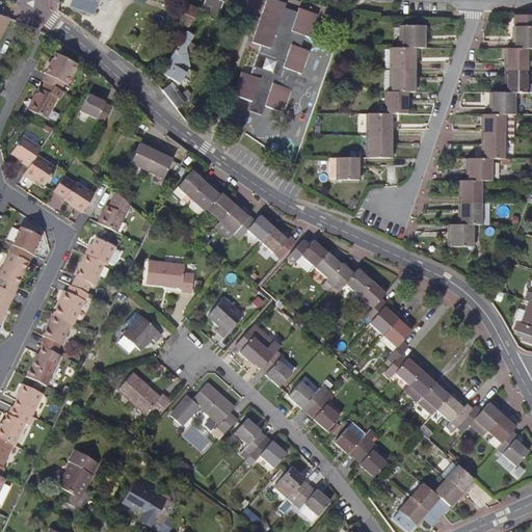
[(100,8),(103,0),(71,0),(69,7),(91,16),(95,7),(100,8)]
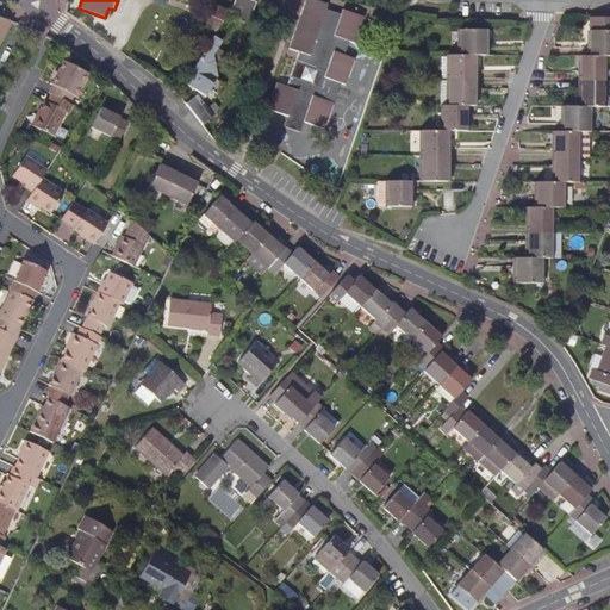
[(248,22),(255,2),(250,0),(234,0),(230,13),(248,22)]
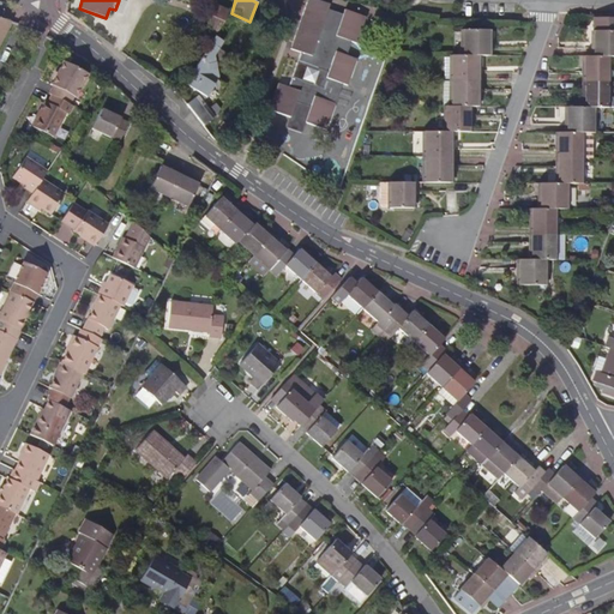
[(315,0),(307,0),(301,18),(290,49),(300,53),(288,86),(278,83),(269,109),(290,116),(296,102),(309,107),(305,122),(326,130),(342,84),(347,86),(356,59),(347,55),(351,42),(356,43),(366,17),(344,10),(343,14),(329,10),(330,5),(315,0)]
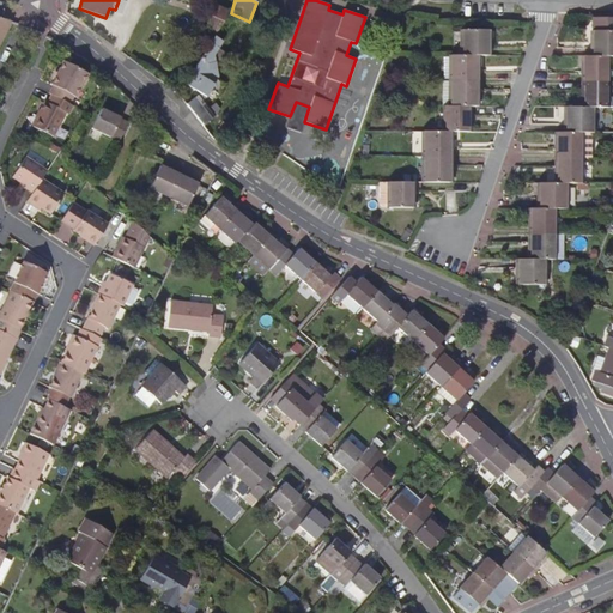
[(216,32),(228,14),(230,11),(214,4),(214,5),(204,28),(216,32)]
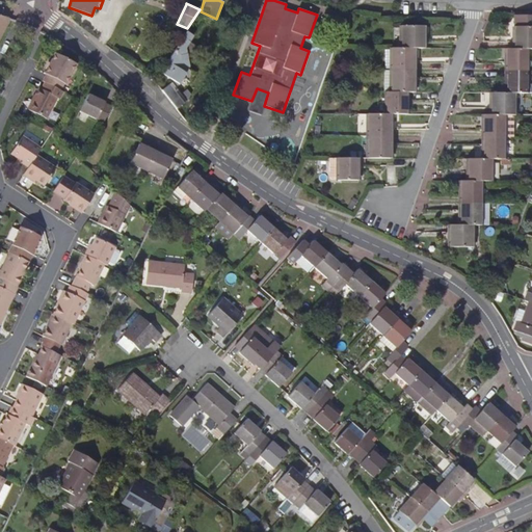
[(531,15),(514,15),(513,49),(526,50),(531,49),(531,15)]
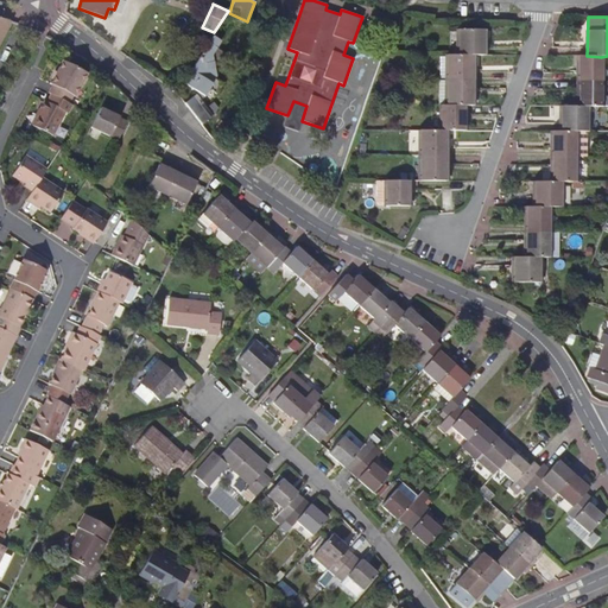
[(0,42),(11,21),(0,18),(0,42)]
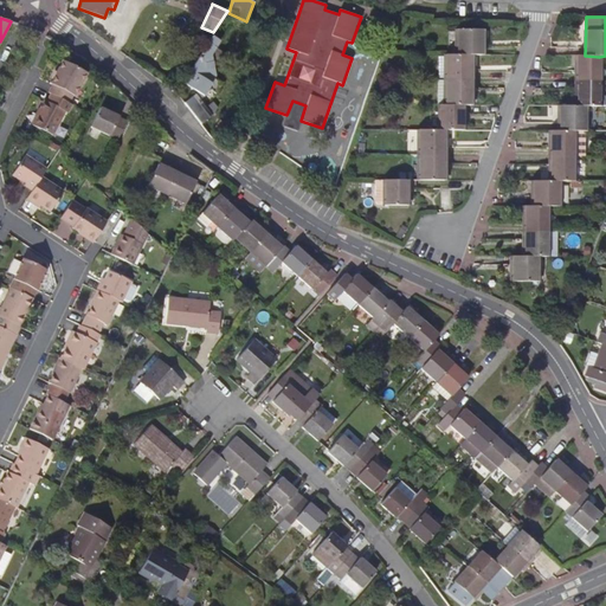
[(458,30),(458,56),(471,56),(483,56),(483,30),(458,30)]
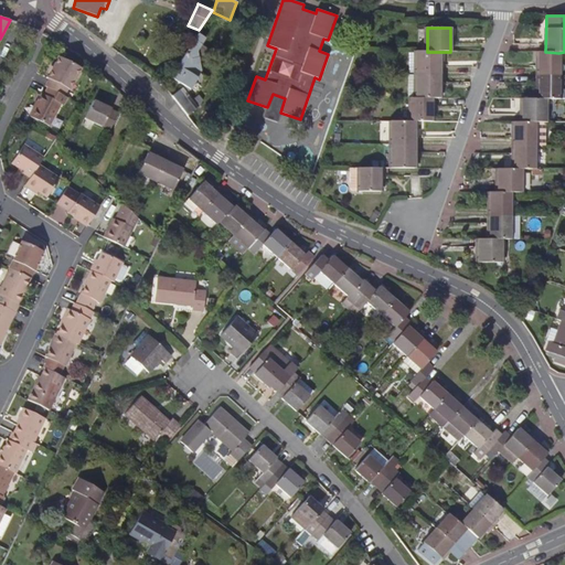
[(171,96),(188,117),(205,103),(201,96),(192,102),(187,95),(194,84),(201,87),(206,77),(201,74),(203,71),(198,67),(204,56),(209,55),(209,51),(200,46),(204,40),(196,34),(169,80),(181,88),(171,96)]
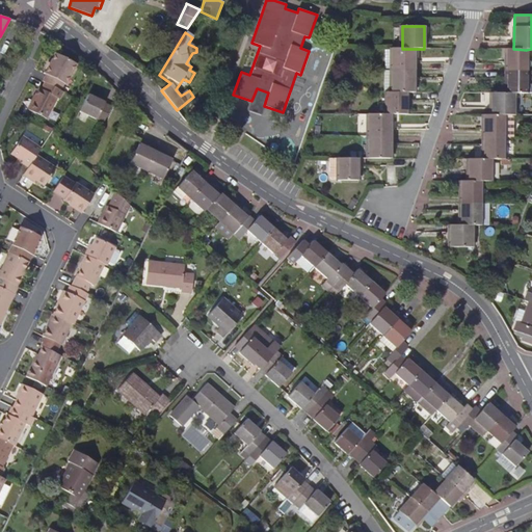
[(392,69),(392,70),(414,70),(414,49),(402,49),(392,49),(392,50),(386,50),(386,69),(392,69)]
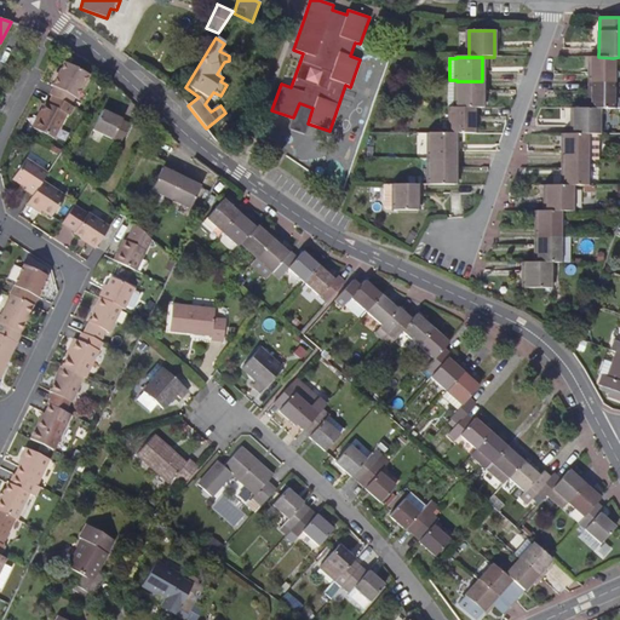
[(590,57),(589,84),(612,84),(613,58),(598,57),(590,57)]
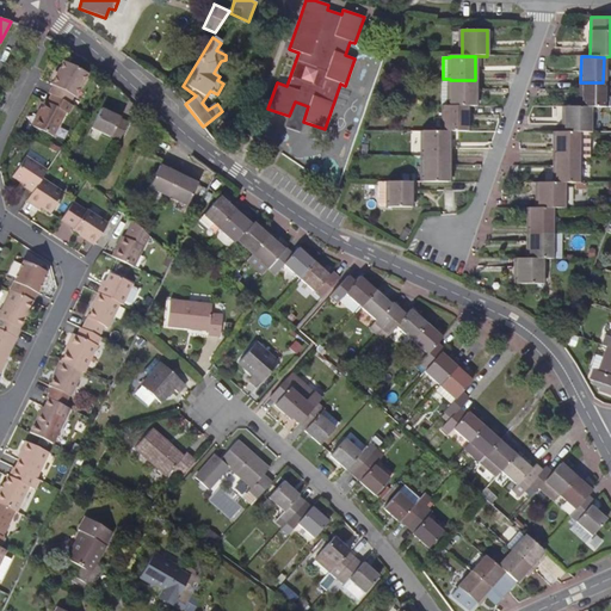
[(51,94),(68,103),(73,94),(75,96),(86,73),(63,60),(59,69),(55,74),(51,82),(53,85),(49,93),(51,94)]
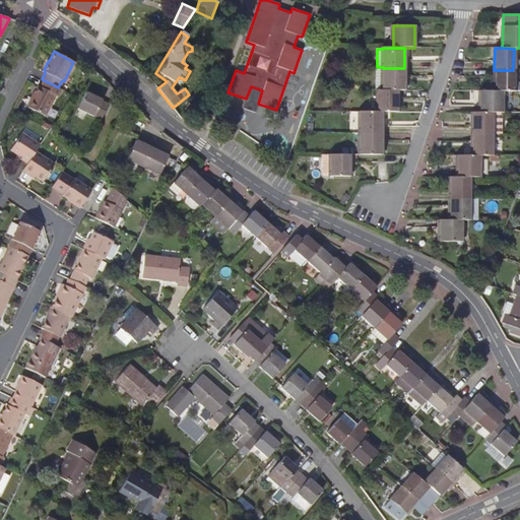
[(383,68),(383,90),(397,90),(404,90),(404,68),(383,68)]
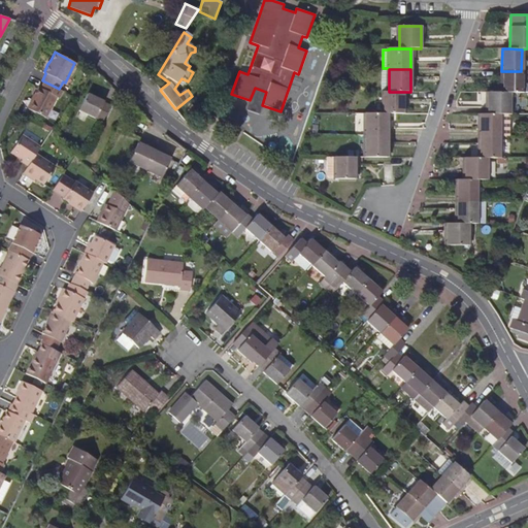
[(501,71),(501,93),(508,93),(521,93),(521,71),(501,71)]
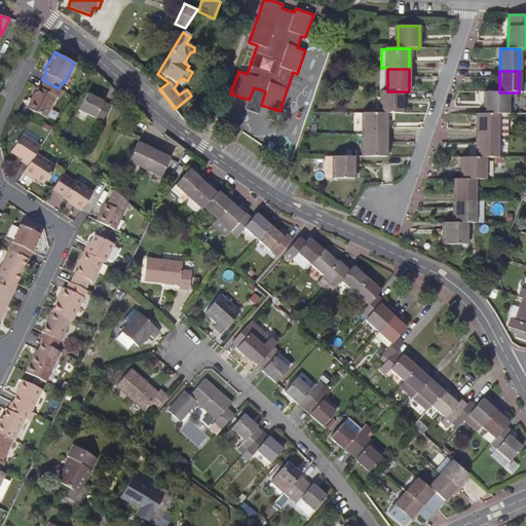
[(62,90),(59,88),(44,81),(41,87),(39,87),(28,108),(45,117),(57,97),(59,98),(62,90)]
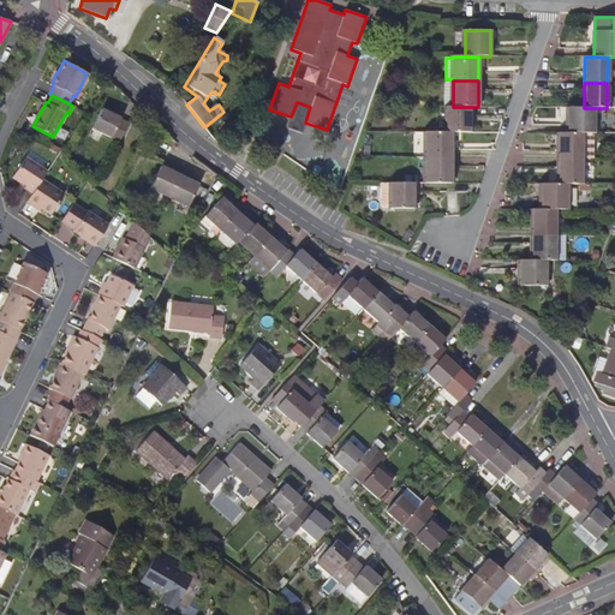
[(470,132),(470,107),(453,107),(447,107),(447,132),(452,132),(470,132)]
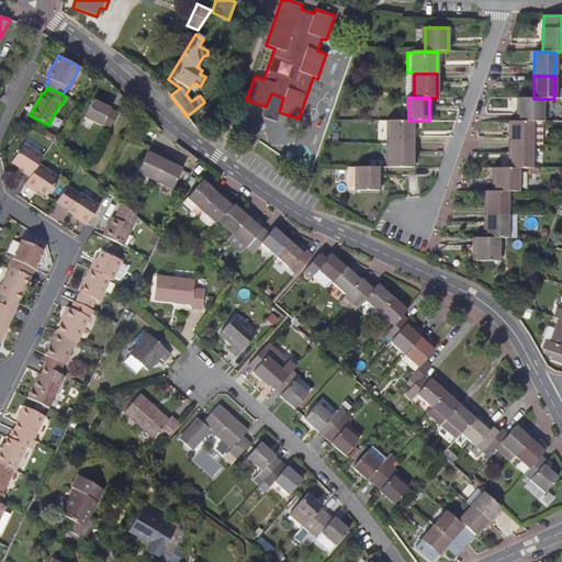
[(518,99),(518,122),(530,122),(541,122),(541,99),(534,99),(518,99)]
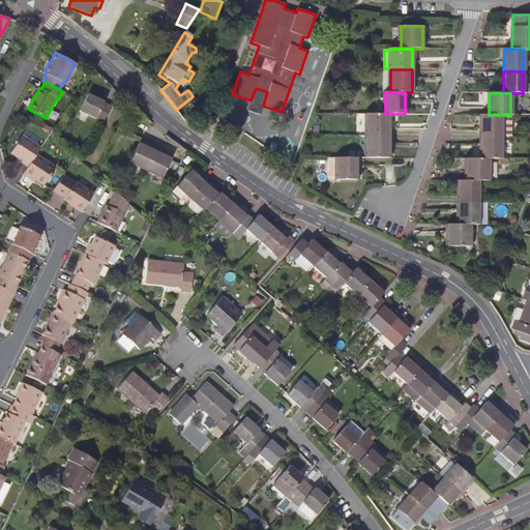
[(88,94),(79,112),(95,119),(96,119),(102,122),(111,107),(104,102),(105,102),(88,94)]
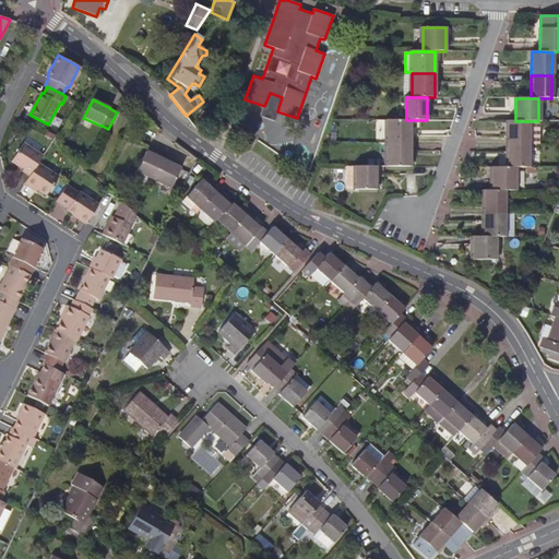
[(388,143),(411,143),(411,120),(406,120),(388,120),(388,143)]
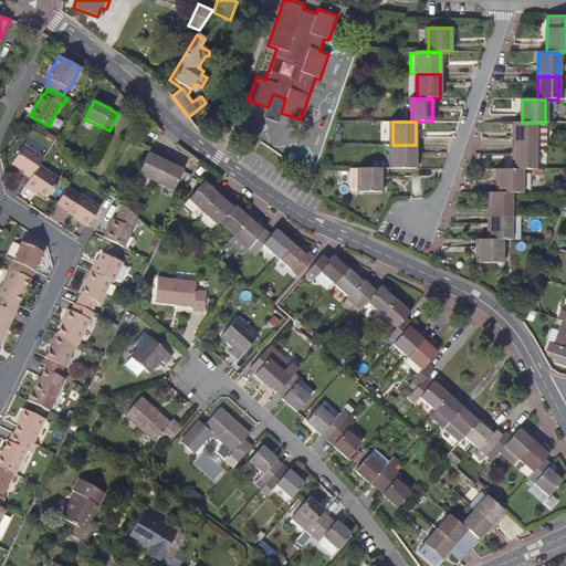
[(513,146),(534,146),(545,146),(545,123),(534,123),(522,123),(513,123),(513,146)]
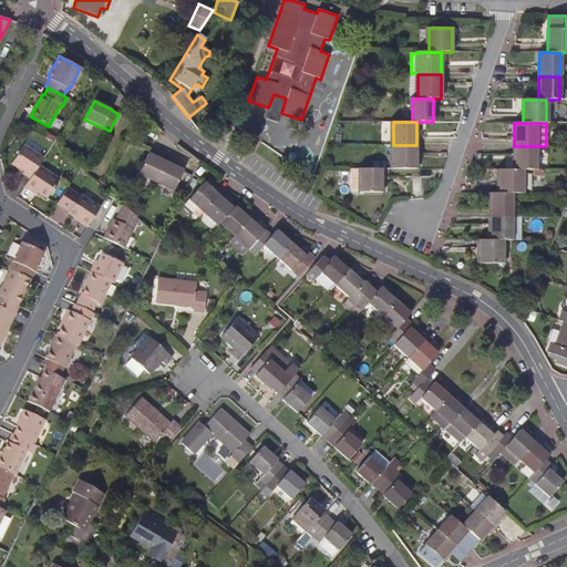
[(416,168),(416,145),(393,145),(393,168),(416,168)]
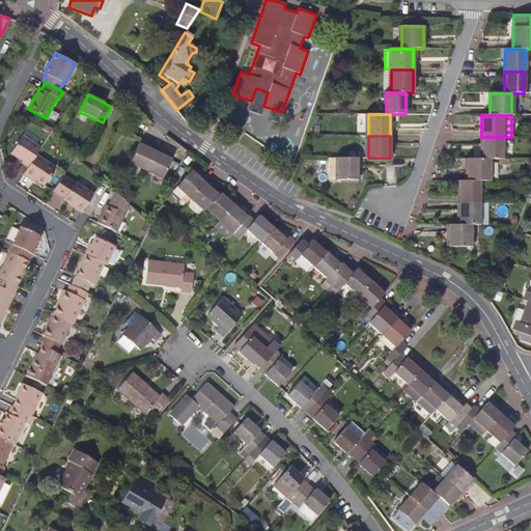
[(36,155),(40,148),(22,137),(10,154),(22,161),(21,163),(28,167),(36,155)]
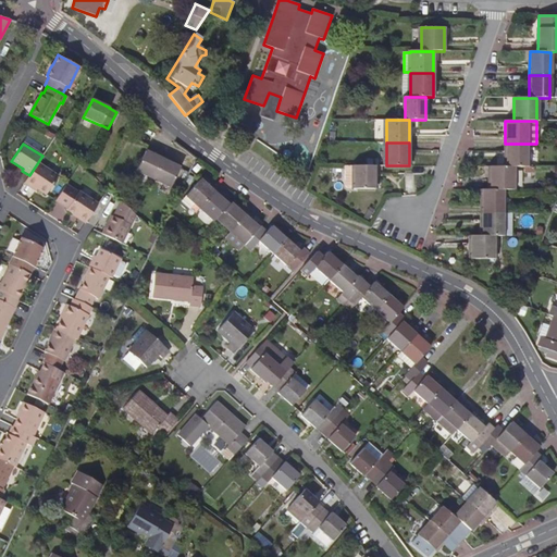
[(505,166),(512,166),(524,166),(525,144),(505,144),(505,166)]
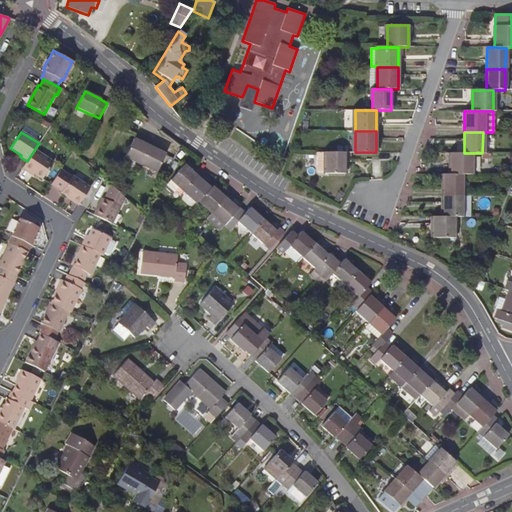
[(134,138),(124,158),(156,173),(165,154),(157,149),(158,145),(144,139),(142,142),(134,138)]
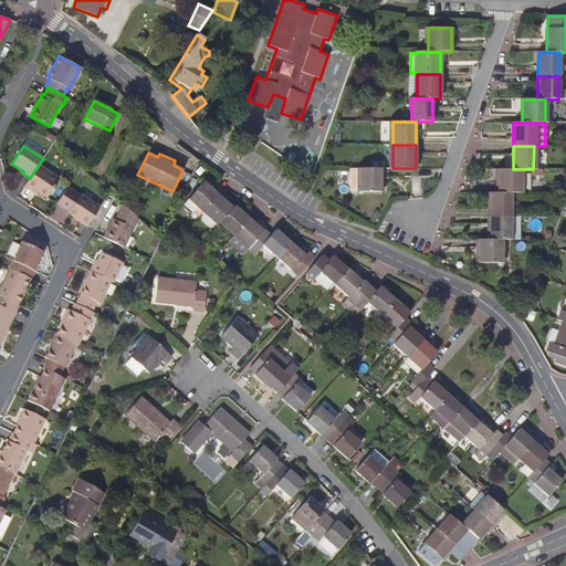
[(30,178),(25,186),(34,191),(35,189),(39,192),(46,197),(59,179),(39,165),(30,178)]
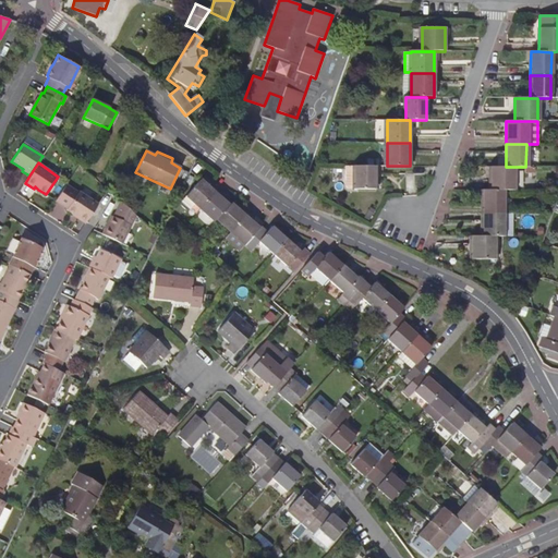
[(354,189),(375,189),(375,166),(355,166),(354,189)]
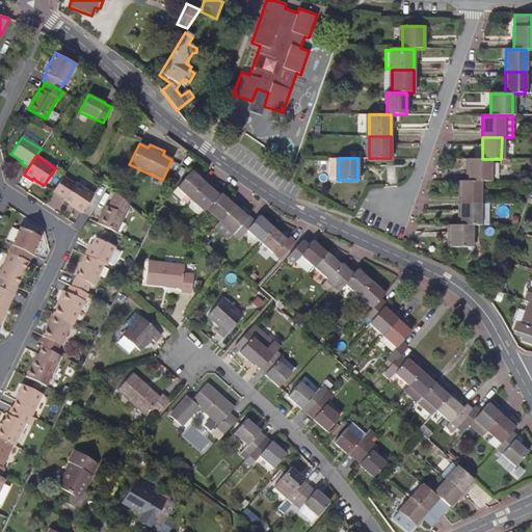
[(468,159),(467,181),(479,181),(489,181),(489,159),(482,159),(468,159)]
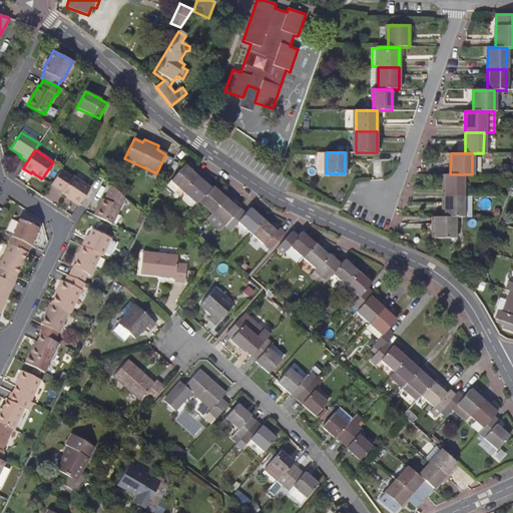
[(192,172),(185,165),(167,186),(175,192),(179,187),(184,192),(200,174),(194,169),(192,172)]
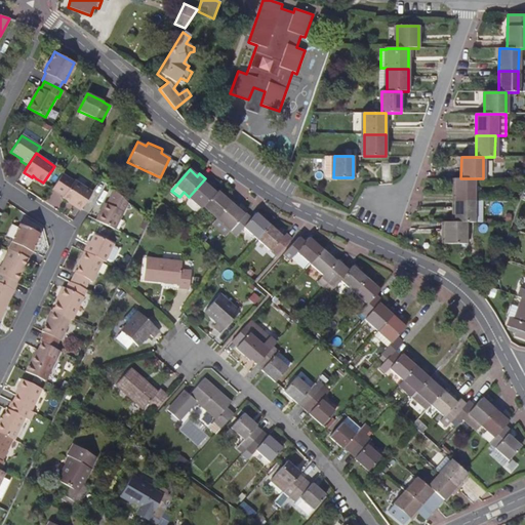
[(80,210),(92,192),(74,179),(63,172),(52,188),(64,195),(63,196),(74,203),(73,205),(80,210)]
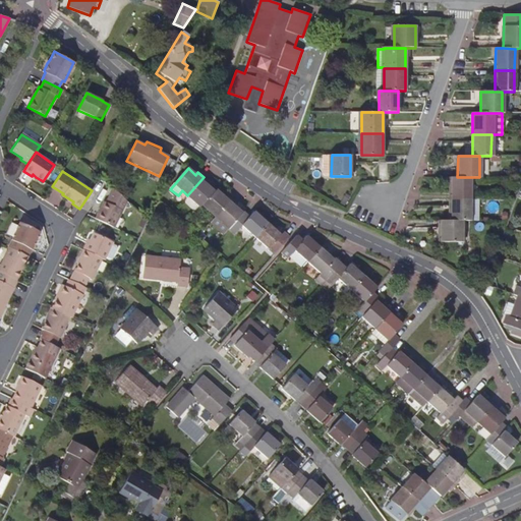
[(203,206),(215,192),(207,185),(210,182),(204,177),(187,195),(200,208),(203,206)]
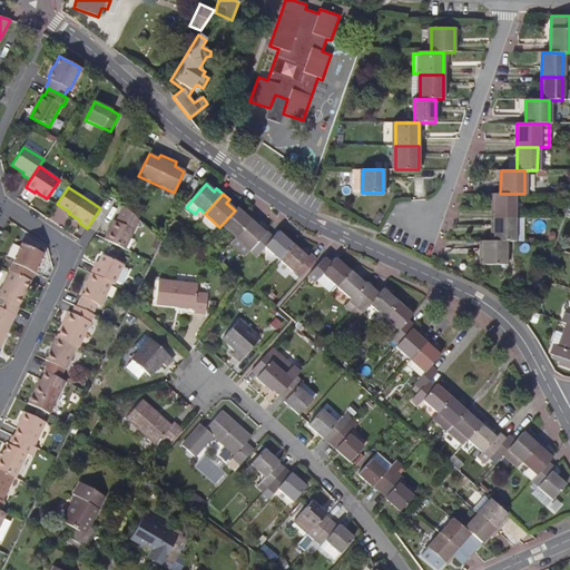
[(492,218),(513,218),(513,194),(500,194),(492,194),(492,218)]
